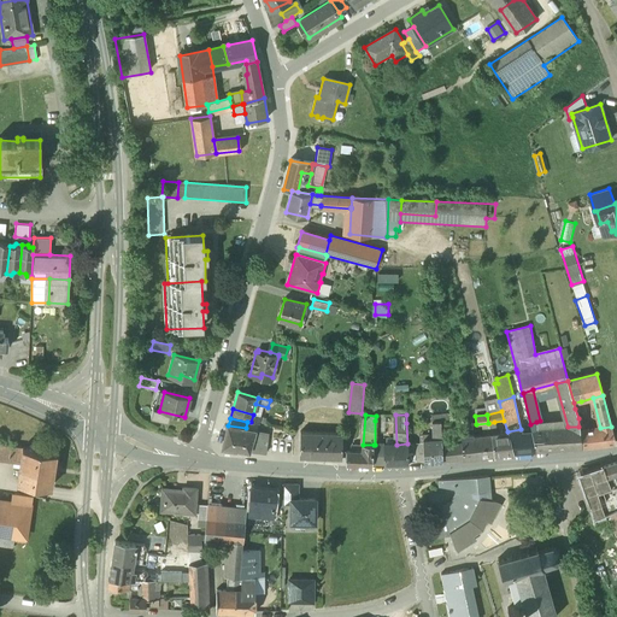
[(433,422),(432,423),(433,433),(435,433),(435,440),(441,440),(442,440),(442,438),(442,434),(441,424),(441,422),(433,422)]
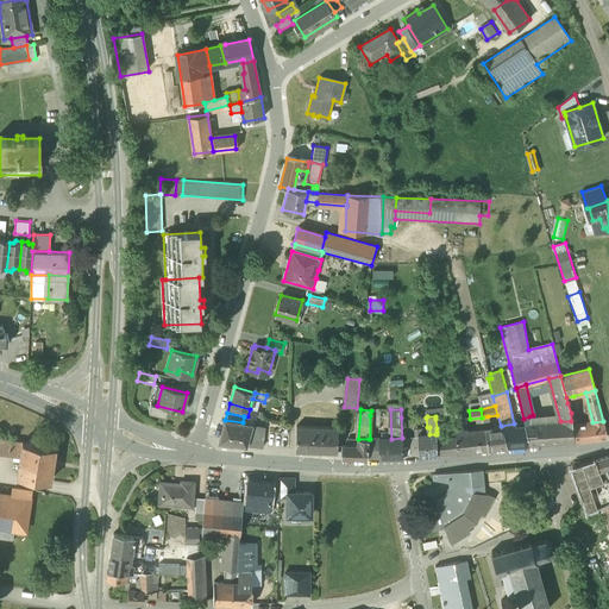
[(447,416),(435,419),(437,428),(449,426),(447,416)]
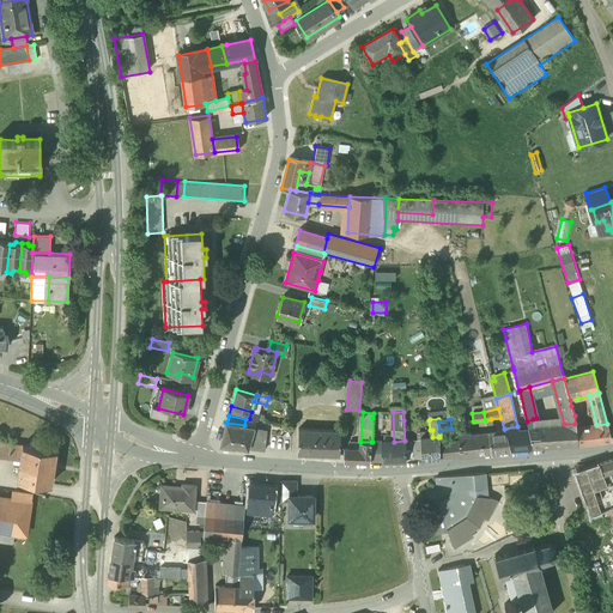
[(533,419),(527,422),(528,429),(533,448),(551,447),(551,425),(533,426),(533,419)]
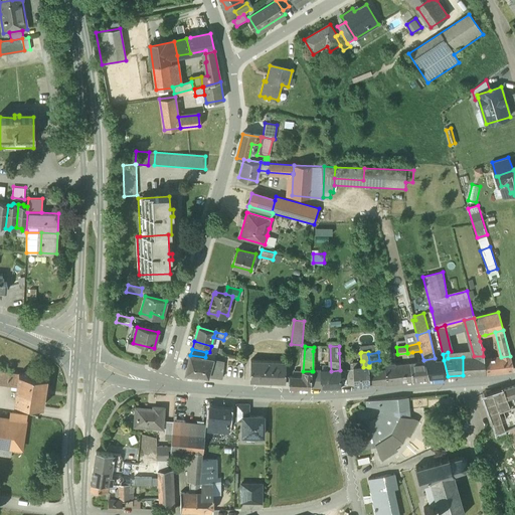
[(205,357),(190,355),(185,374),(221,379),(224,361),(205,357)]
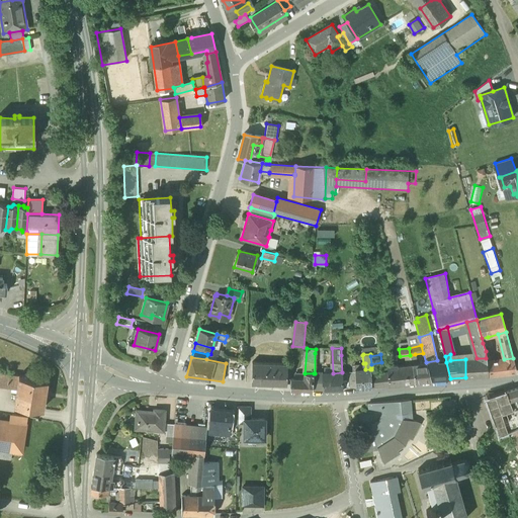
[(475,376),(473,358),(465,359),(465,377),(475,376)]
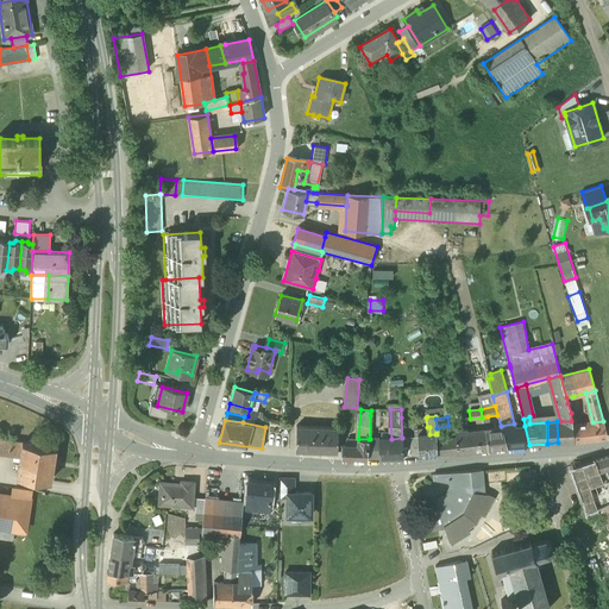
[(557,421),(558,443),(575,443),(572,426),(571,421),(560,421),(557,421)]
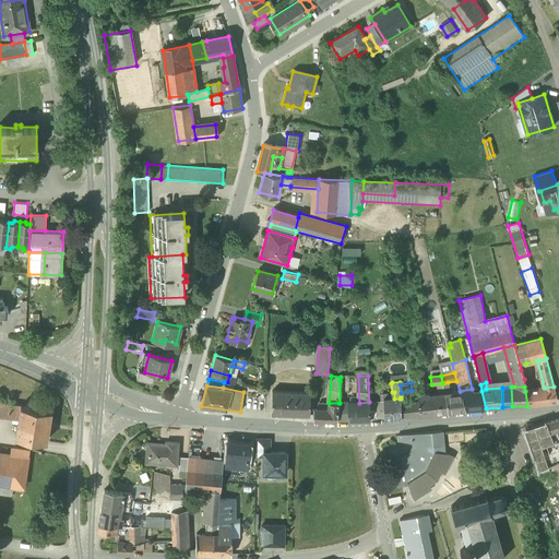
[(544,388),(538,389),(542,405),(558,402),(554,387),(544,388)]
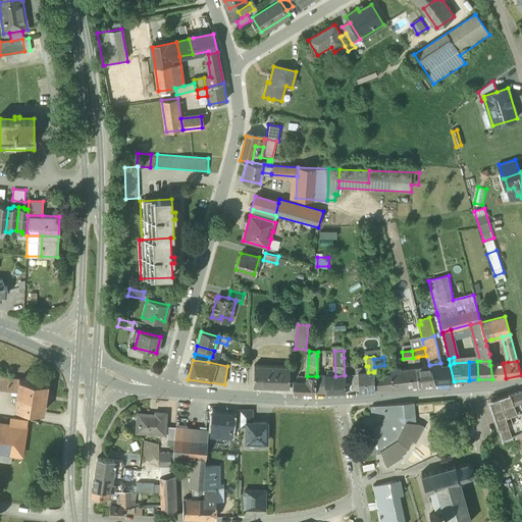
[(440,363),(429,365),(429,366),(434,382),(454,381),(450,365),(442,367),(441,363),(440,363)]
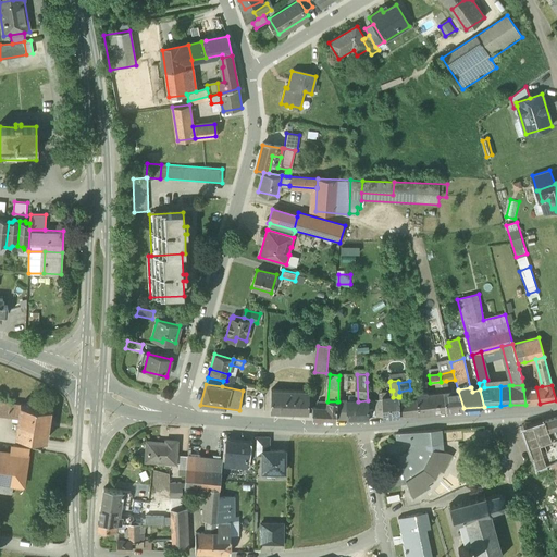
[(536,387),(528,390),(523,390),(525,405),(540,404),(536,387)]
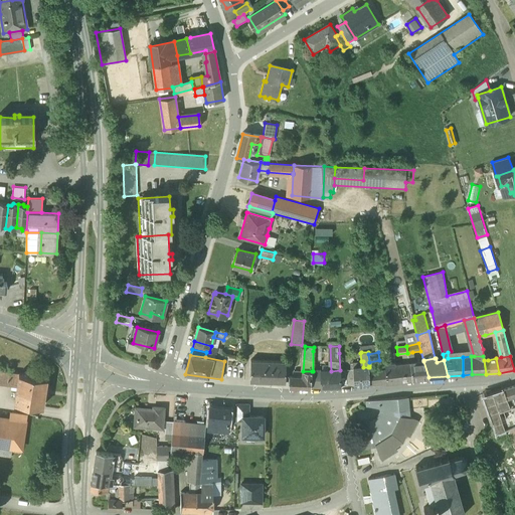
[(395,363),(388,364),(387,359),(384,359),(384,366),(385,382),(397,381),(395,364),(395,363)]
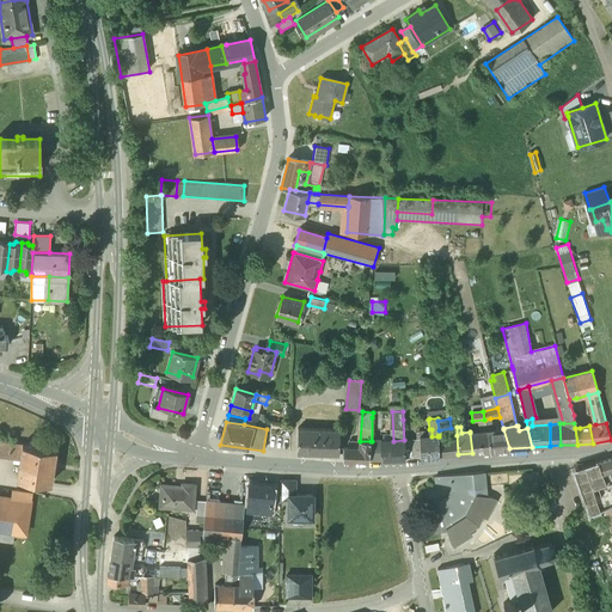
[(340,430),(298,428),(298,452),(338,454),(340,430)]
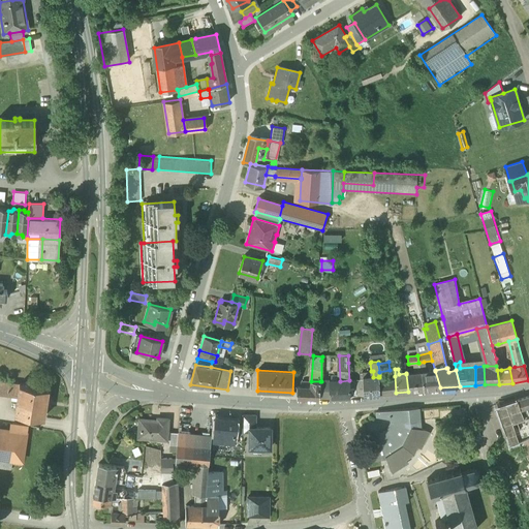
[(426,372),(421,373),(424,390),(440,387),(435,371),(426,372)]
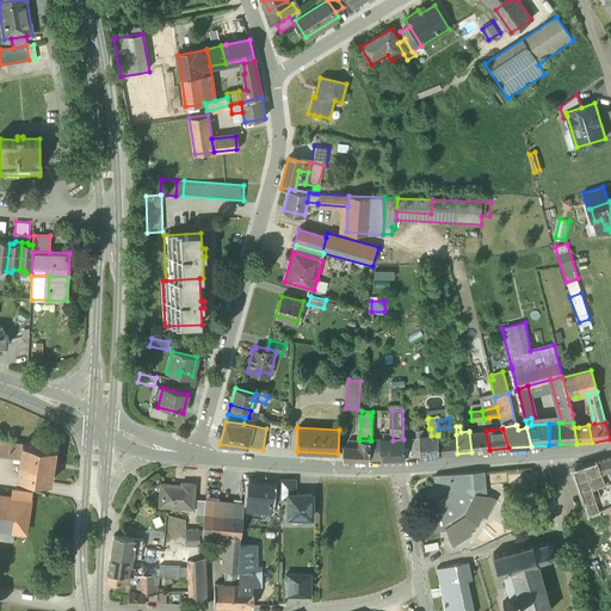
[(486,431),(469,432),(471,452),(489,450),(486,431)]
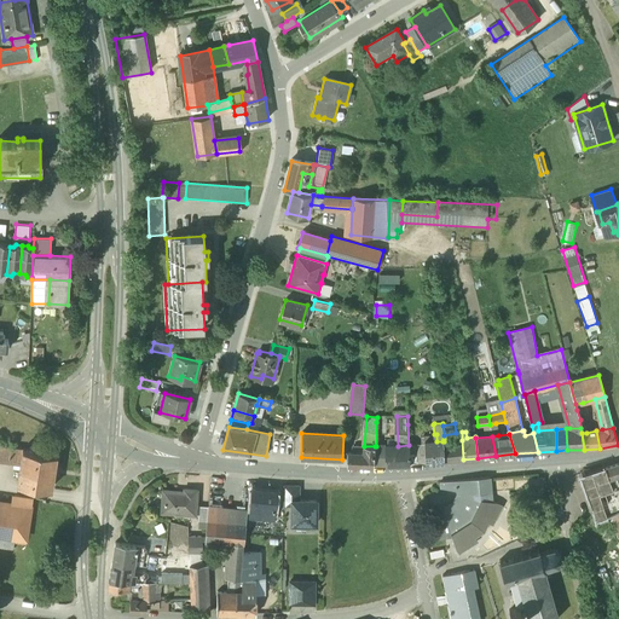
[(451,441),(443,443),(444,462),(463,460),(462,440),(451,441)]
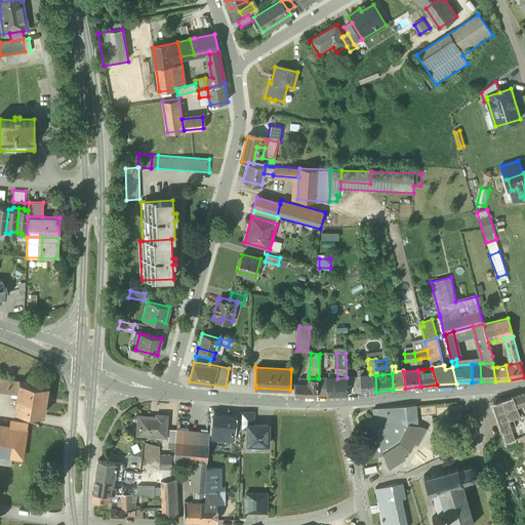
[(370,374),(360,375),(360,393),(376,392),(375,375),(375,374),(370,374)]
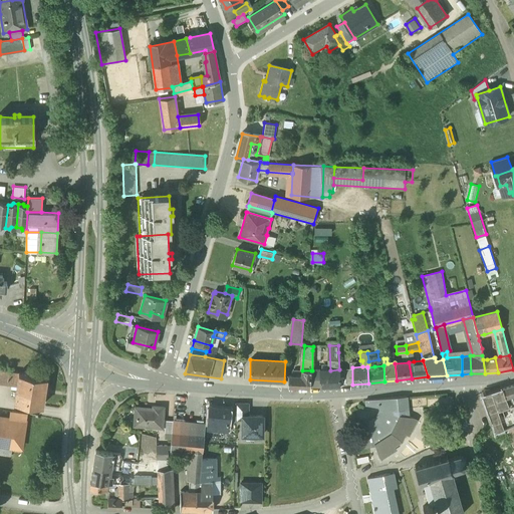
[(330,370),(320,370),(320,387),(340,387),(339,369),(330,370)]
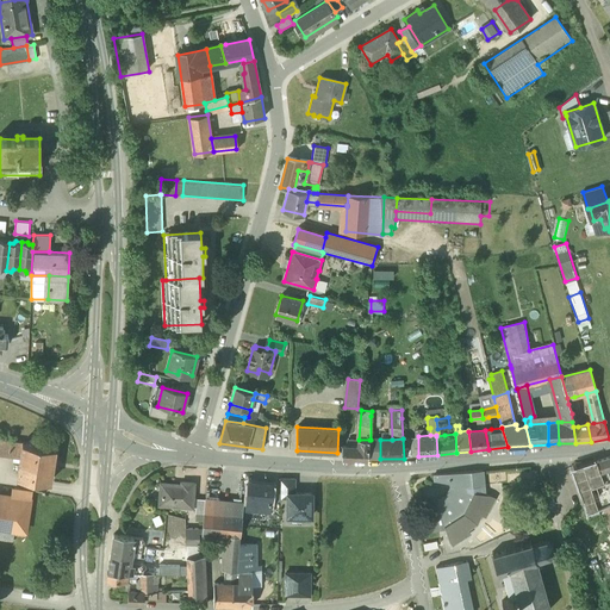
[(22,443),(0,440),(0,453),(14,456),(20,456),(22,443)]
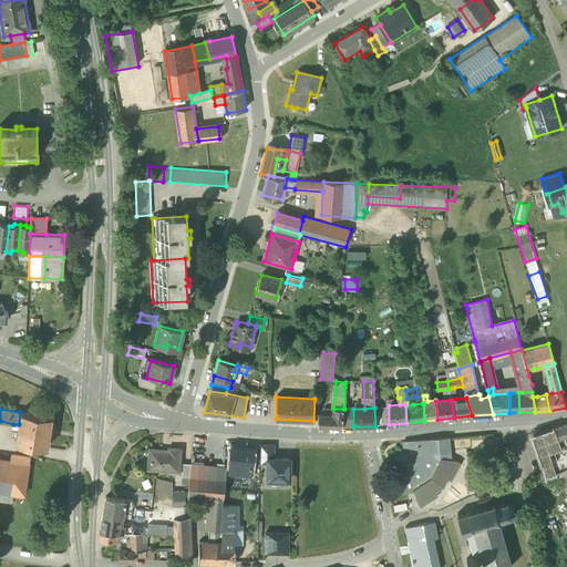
[(326,415),(318,415),(318,425),(341,426),(343,409),(333,409),(333,411),(326,411),(326,415)]
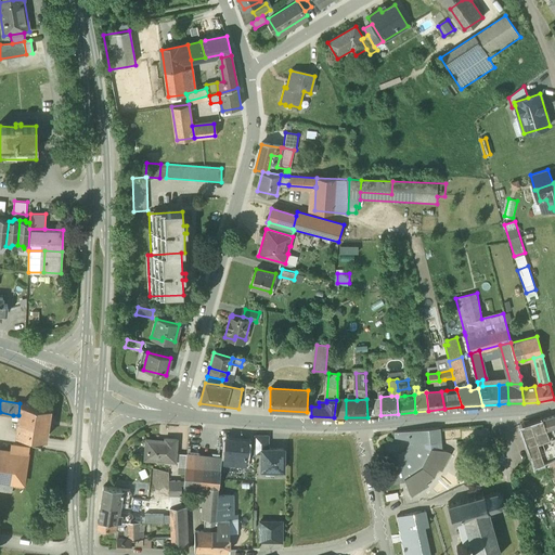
[(50,408),(20,403),(18,415),(13,415),(12,421),(17,421),(15,435),(46,439),(50,408)]
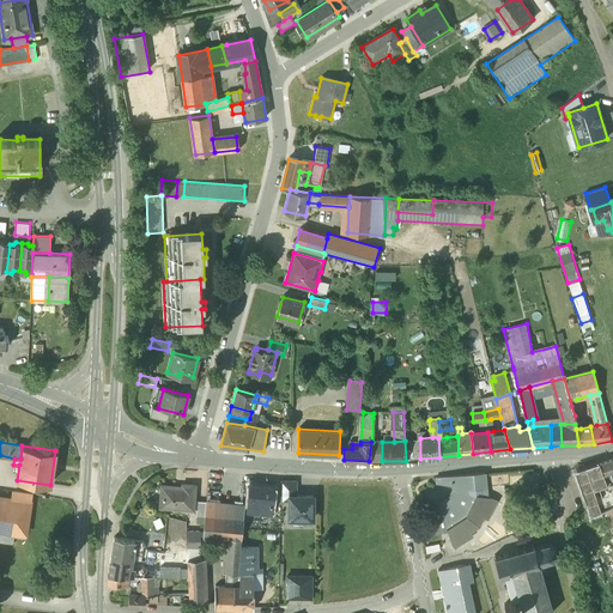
[(612,459),(600,465),(604,474),(610,472),(612,480),(612,459)]
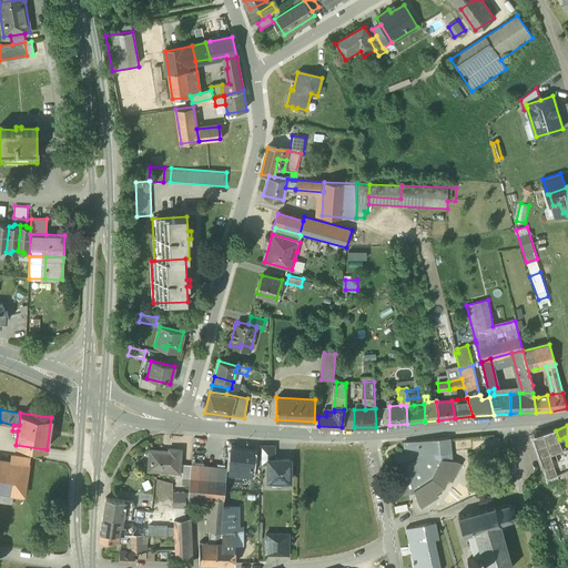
[(556,430),(534,438),(540,458),(548,456),(555,453),(553,445),(560,443),(559,439),(556,430)]
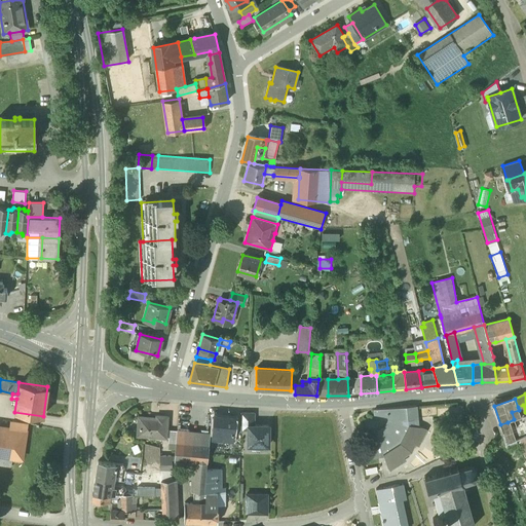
[(525,412),(523,405),(518,407),(519,410),(512,412),(514,419),(515,422),(522,420),(524,427),(525,425),(525,412)]
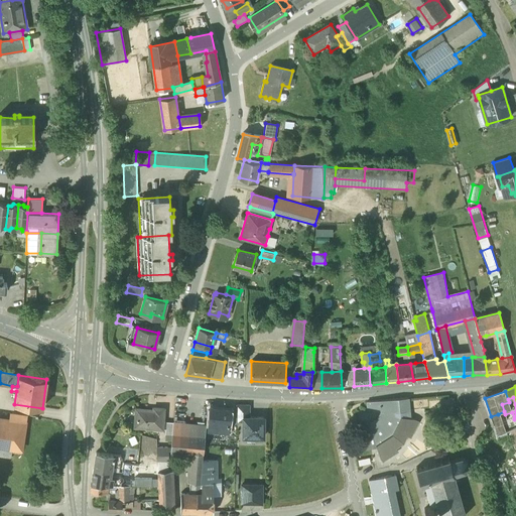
[(382,411),(378,420),(370,425),(377,446),(381,458),(388,453),(390,457),(398,452),(396,447),(403,443),(407,435),(411,437),(415,429),(411,427),(415,420),(396,415),(396,412),(410,411),(409,399),(367,402),(368,407),(382,409),(382,411)]
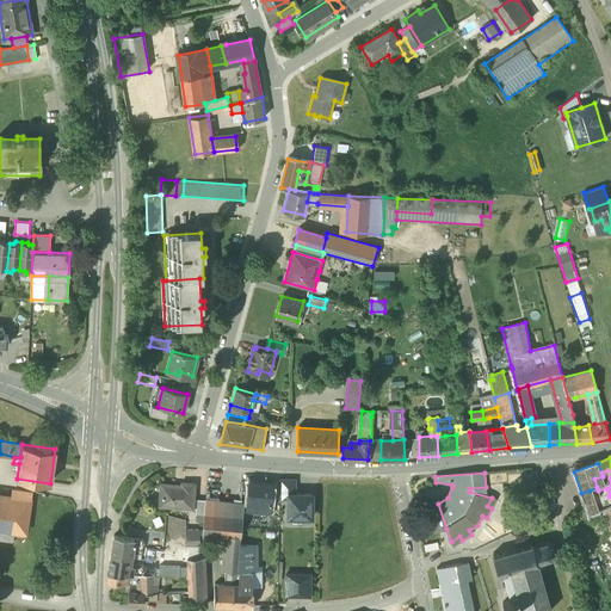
[(196,499),(198,499),(197,483),(189,483),(189,481),(183,480),(183,486),(171,485),(170,482),(162,482),(162,506),(180,506),(180,510),(195,510),(196,499)]
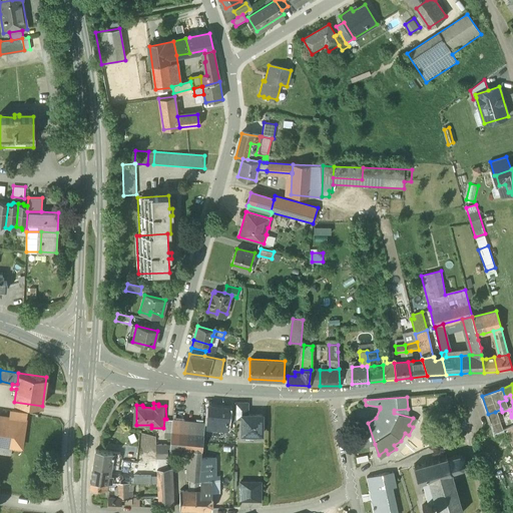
[(247,403),(235,403),(234,420),(241,420),(242,415),(247,415),(247,403)]
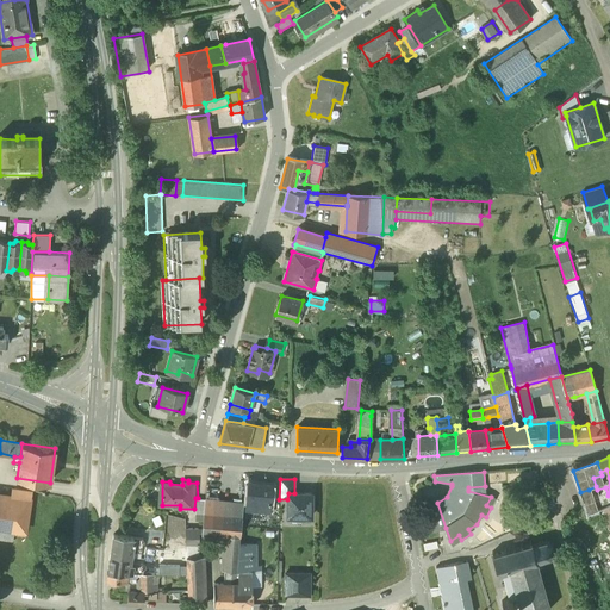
[(273,484),(249,481),(246,510),(269,512),(273,484)]
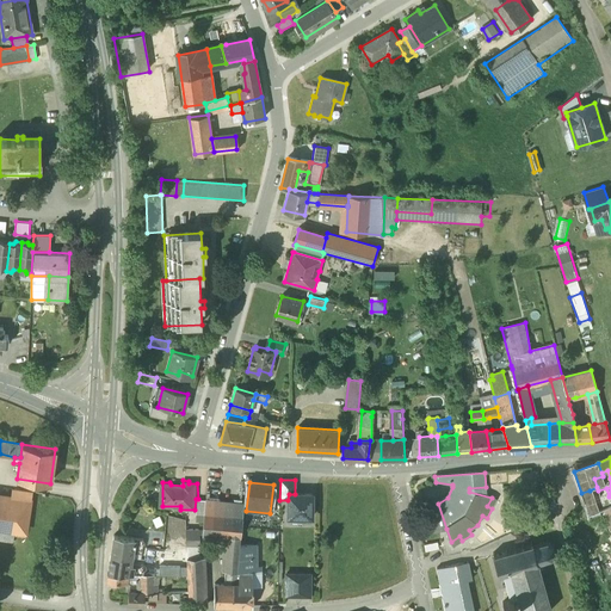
[(14,491),(13,498),(0,495),(0,529),(25,532),(32,493),(14,491)]
